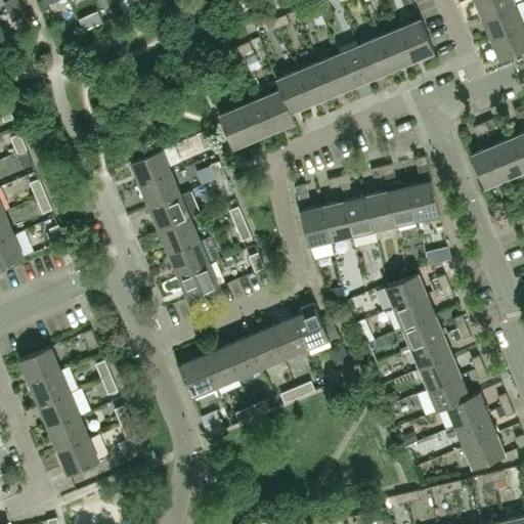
[(20,6),(17,0),(7,0),(3,2),(7,11),(20,6)]
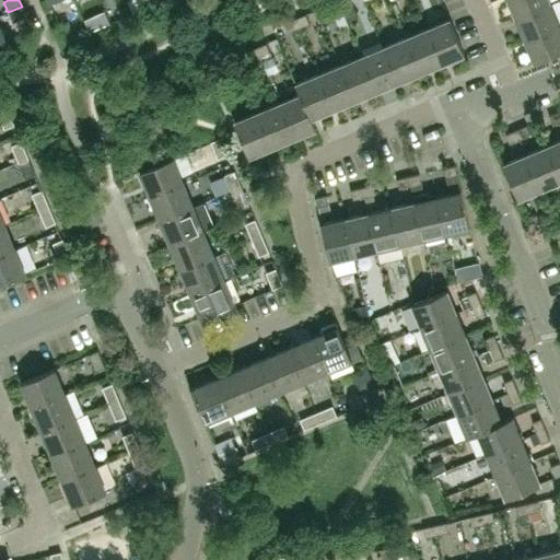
[(142,0),(130,4),(135,18),(153,11),(149,0),(142,0)]
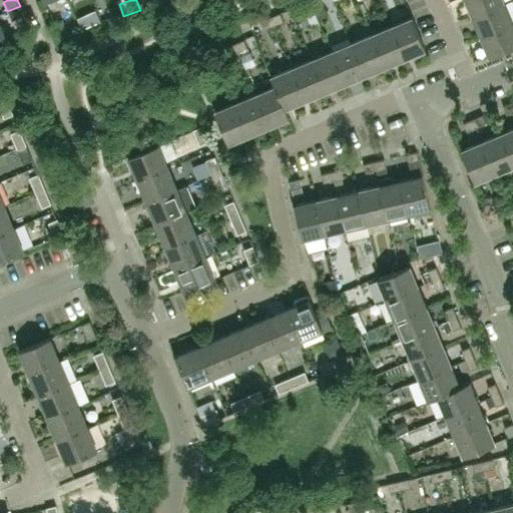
[(323,5),(321,0),(311,0),(310,1),(313,9),(323,5)]
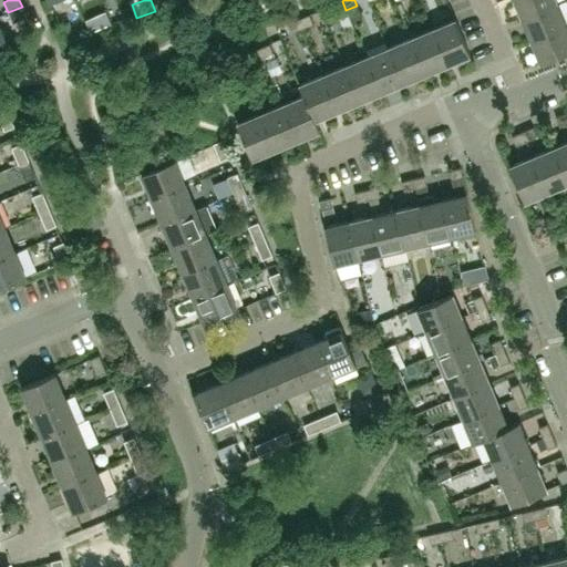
[(557,3),(555,0),(514,0),(522,18),(557,3)]
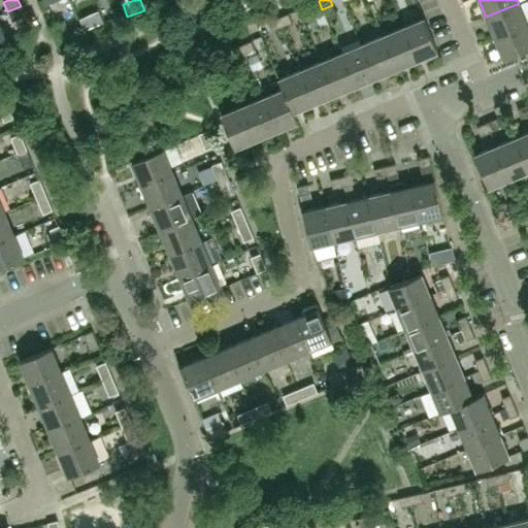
[(322,9),(319,1),(308,5),(312,13),(322,9)]
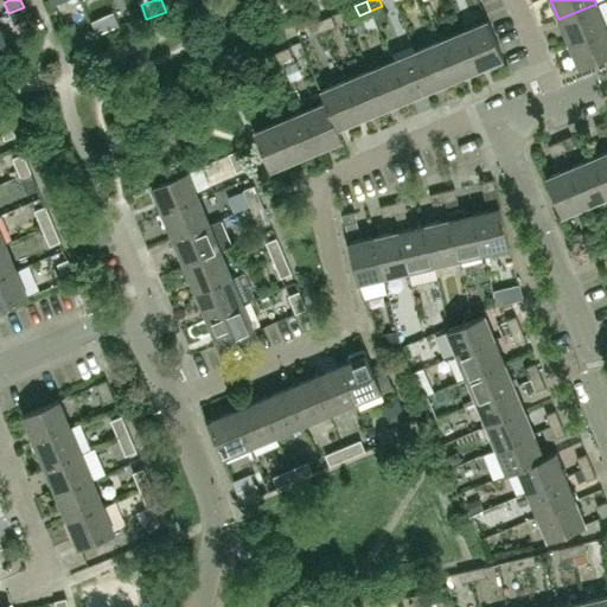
[(606,26),(596,4),(558,19),(568,43),(606,26)]
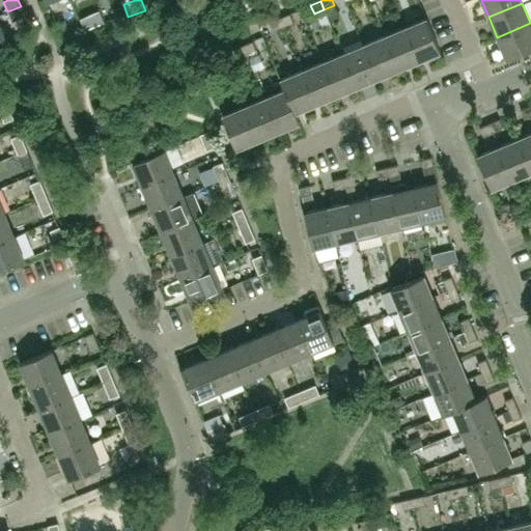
[(25,16),(21,6),(7,11),(11,22),(25,16)]
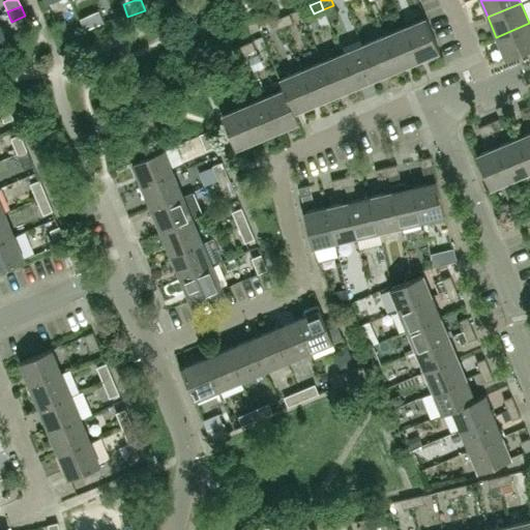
[(293,22),(289,13),(278,18),(283,26),(293,22)]
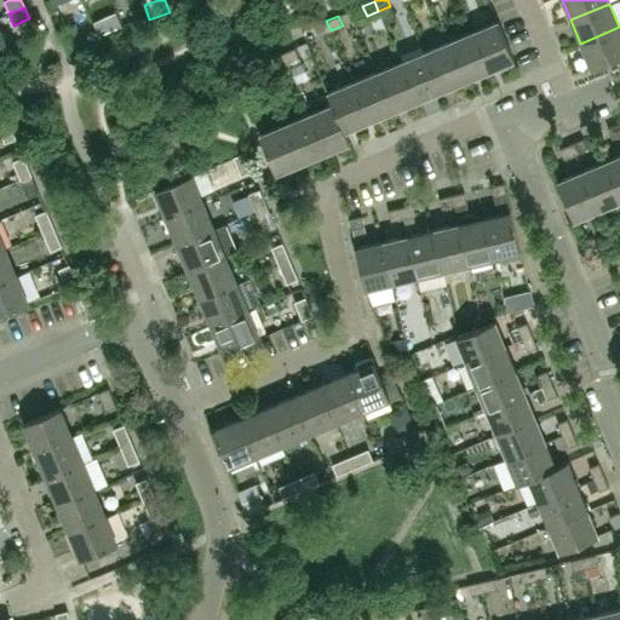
[(331,30),(326,21),(315,26),(319,36),(331,30)]
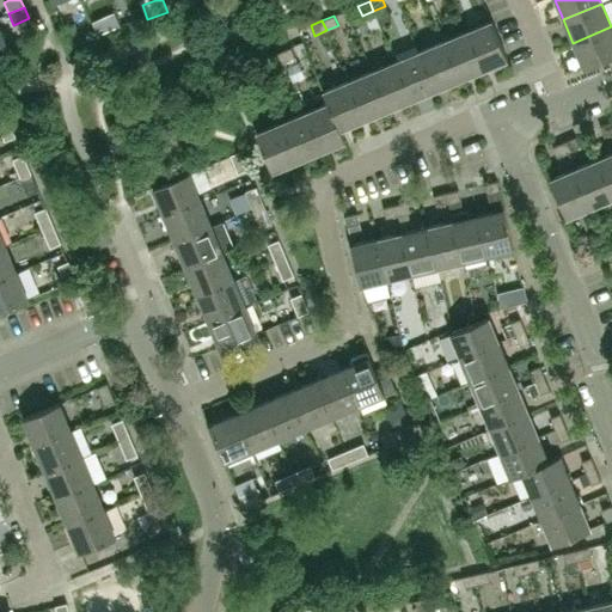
[(507,60),(491,22),(466,31),(482,69),(507,60)]
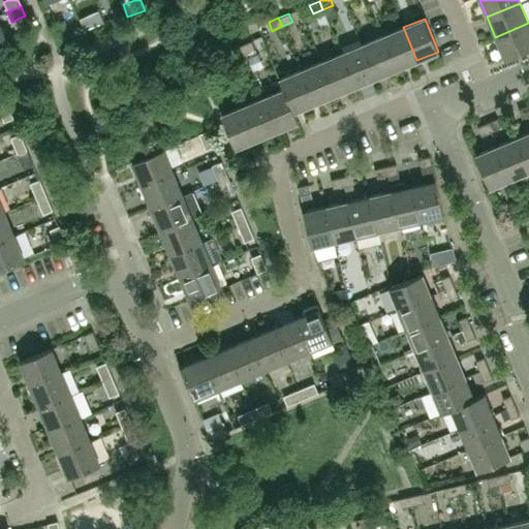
[(528,48),(528,25),(528,23),(495,37),(504,59),(528,48)]
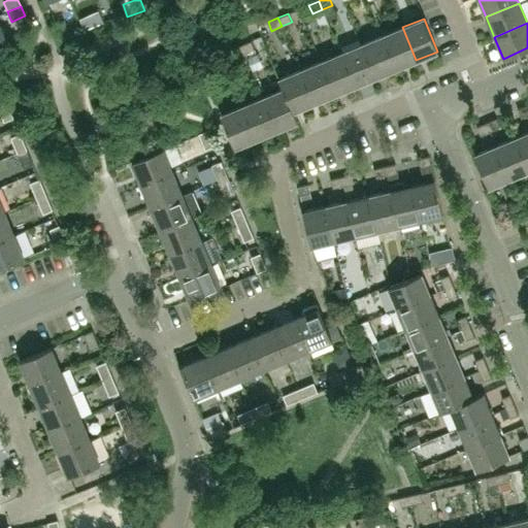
[(416,60),(402,27),(382,36),(395,69),(416,60)]
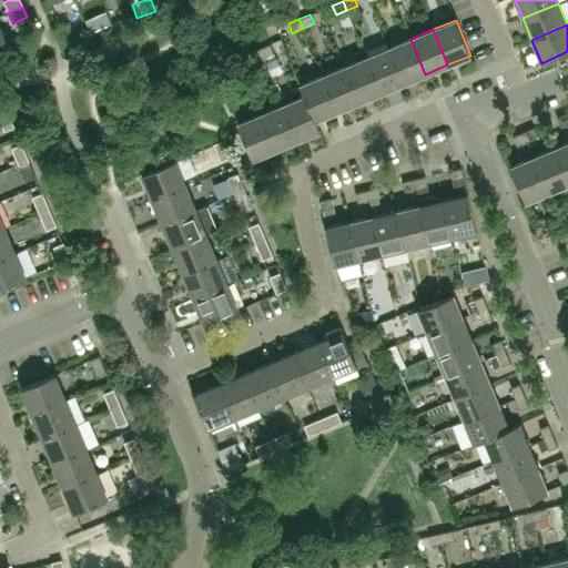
[(425,74),(411,39),(388,48),(404,83),(425,74)]
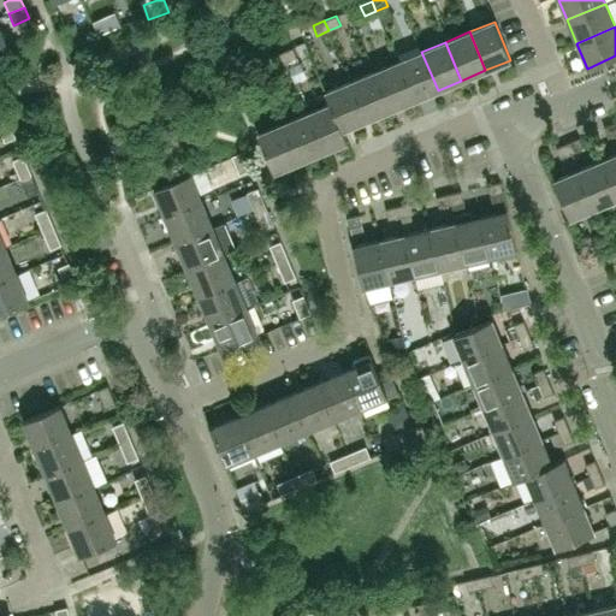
[(296,58),(292,48),(280,53),(285,63),(296,58)]
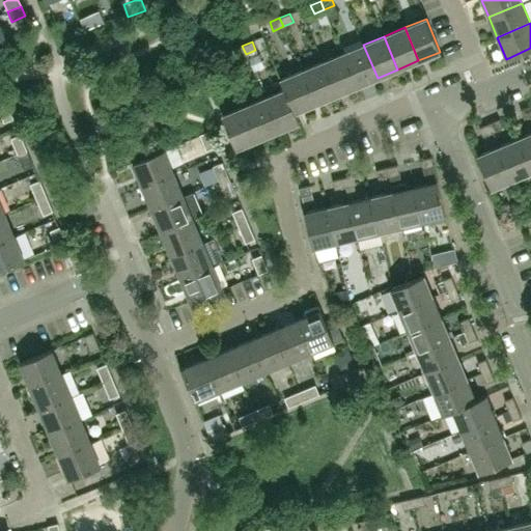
[(378,78),(363,45),(342,53),(356,86),(378,78)]
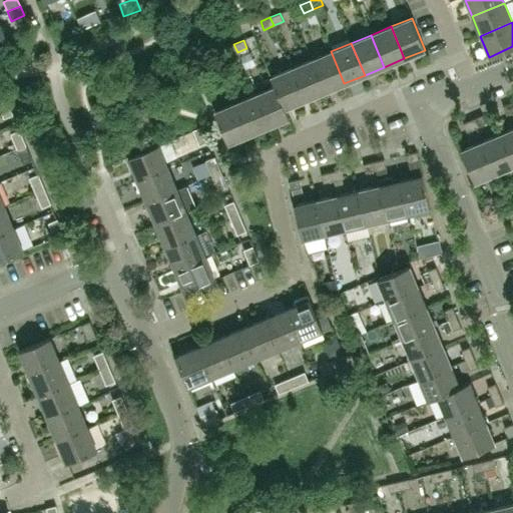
[(237,52),(233,44),(223,48),(227,56),(237,52)]
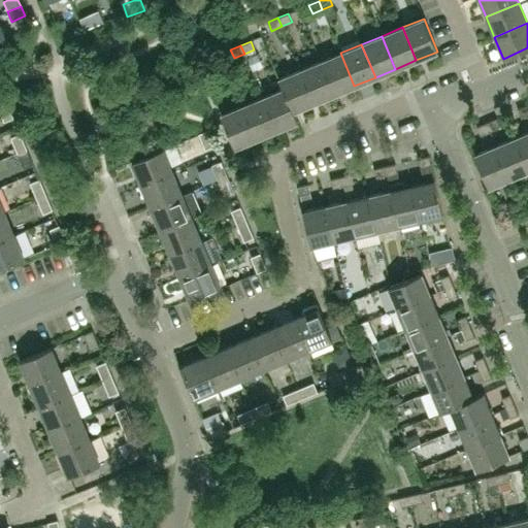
[(354,86),(340,53),(320,61),(334,94),(354,86)]
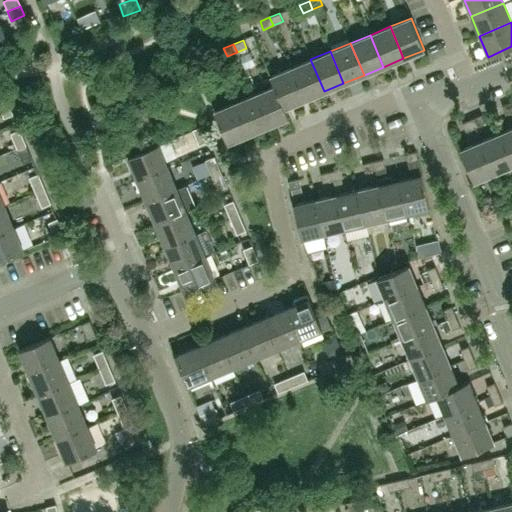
[(253,64),(249,53),(239,57),(244,68),(253,64)]
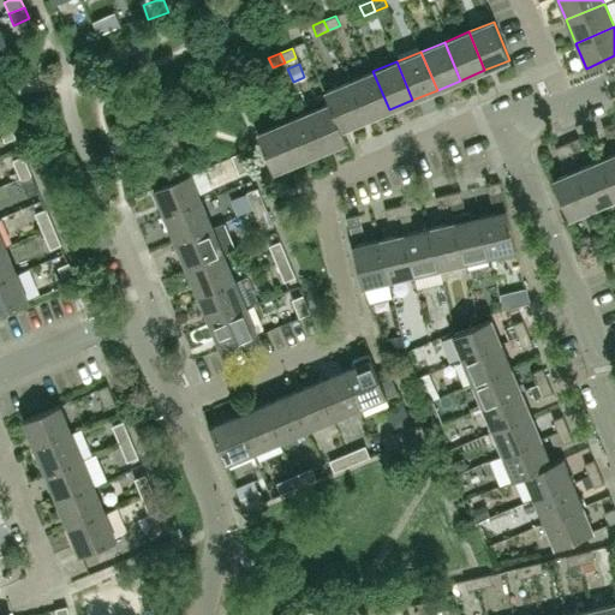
[(248,77),(244,67),(232,73),(236,83),(248,77)]
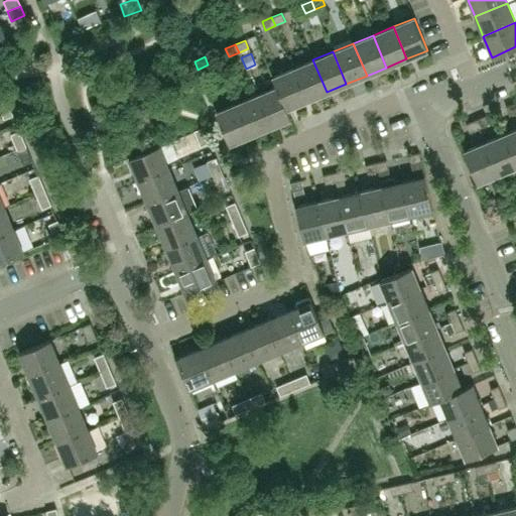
[(327,92),(312,59),(292,69),(305,101),(327,92)]
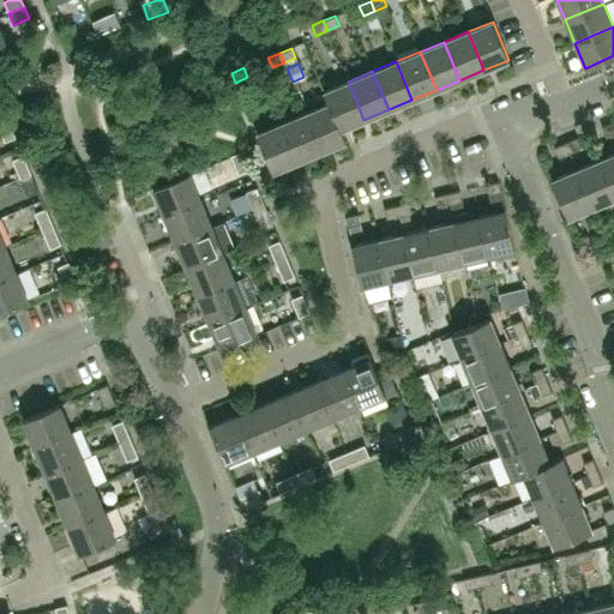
[(250,78),(236,84),(242,98),(256,92),(250,78)]
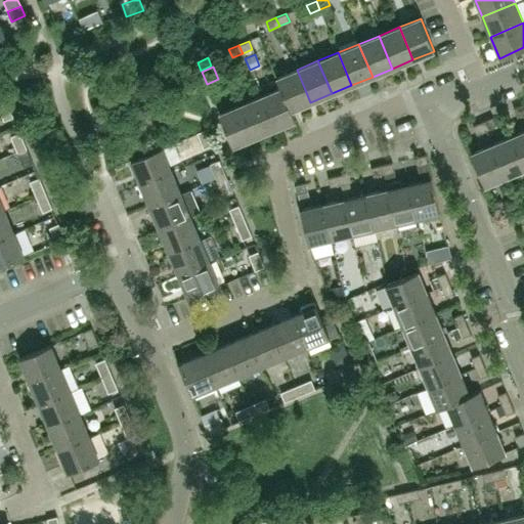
[(310,102),(297,70),(275,78),(279,88),(280,88),(291,111),(310,102)]
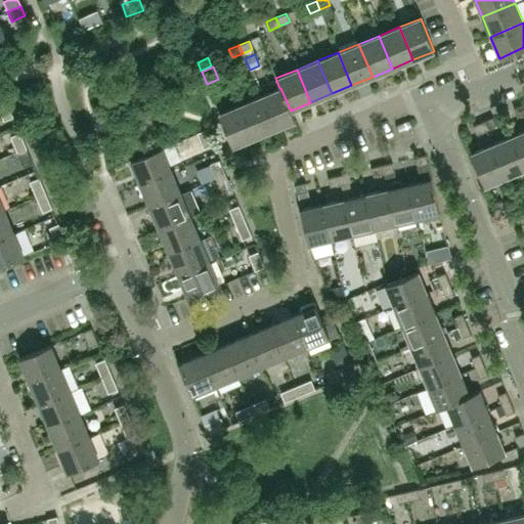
[(291,111),(280,88),(279,88),(261,96),(274,129),(296,120),(291,111)]
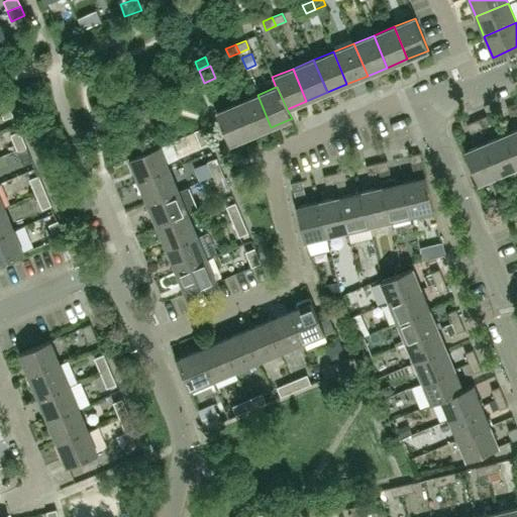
[(271,127),(257,95),(237,103),(250,135),(271,127)]
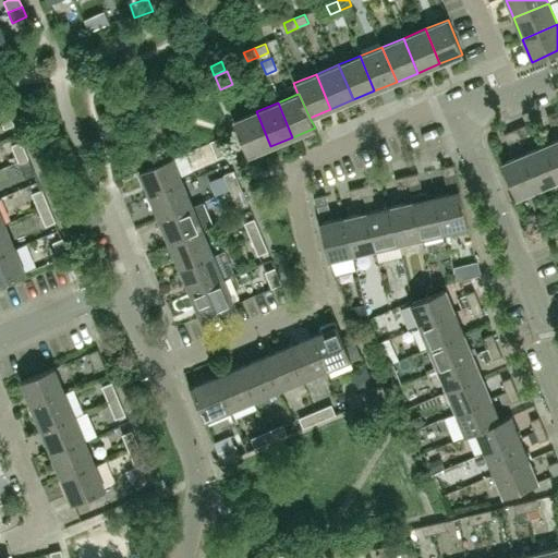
[(14,124),(7,108),(0,110),(0,120),(3,129),(14,124)]
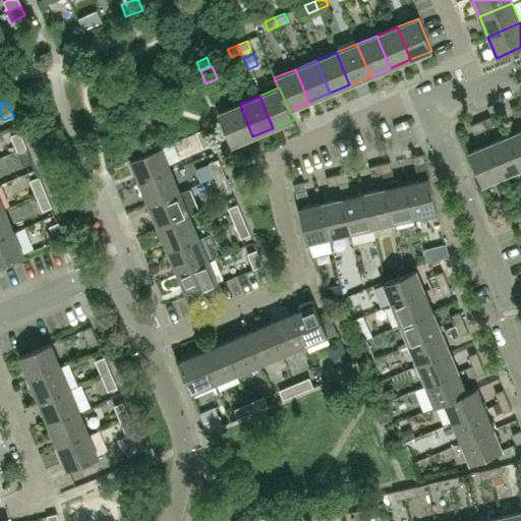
[(252,136),(239,104),(218,113),(231,146),(252,136)]
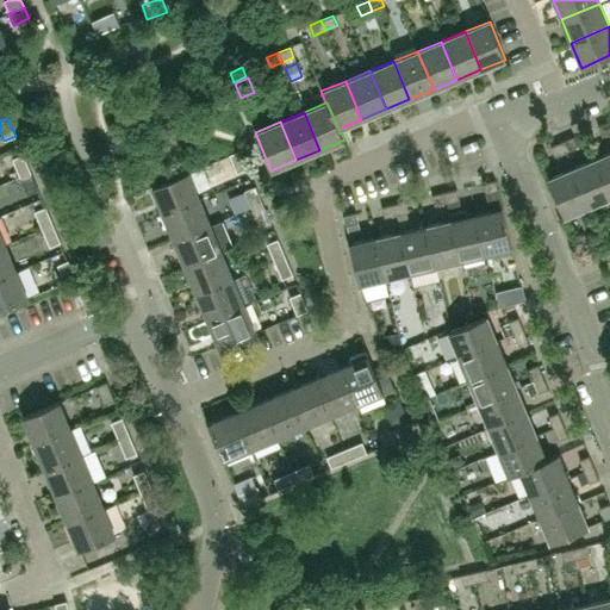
[(609,132),(609,125),(609,122),(597,126),(601,137),(609,132)]
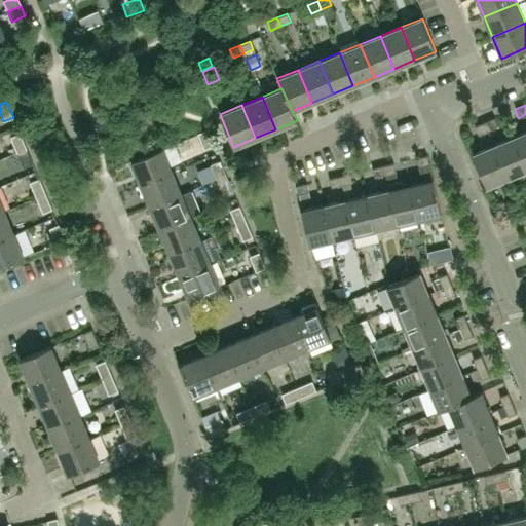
[(497,126),(494,118),(484,122),(487,130),(497,126)]
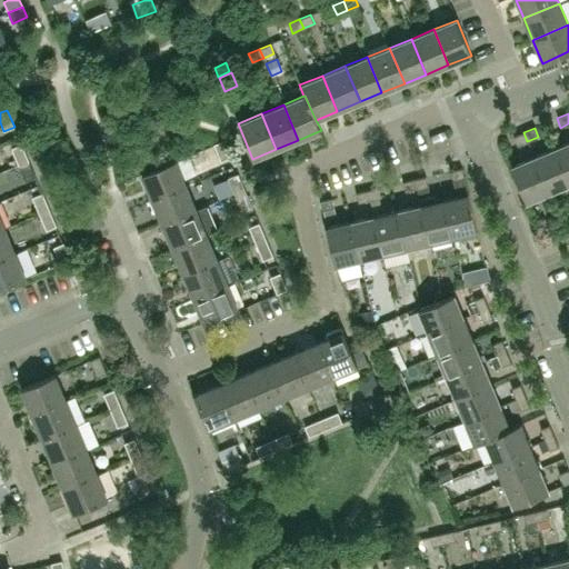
[(527,141),(523,132),(512,137),(516,146),(527,141)]
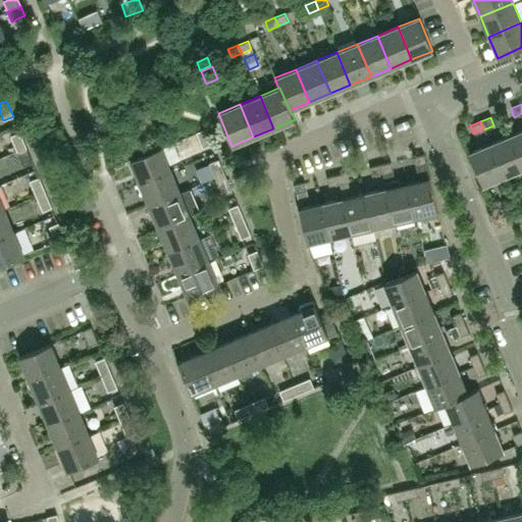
[(212,144),(206,128),(196,133),(202,148),(212,144)]
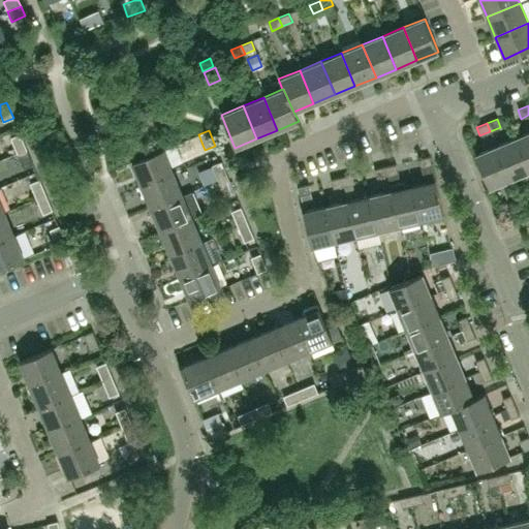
[(528,132),(517,137),(528,167),(528,132)]
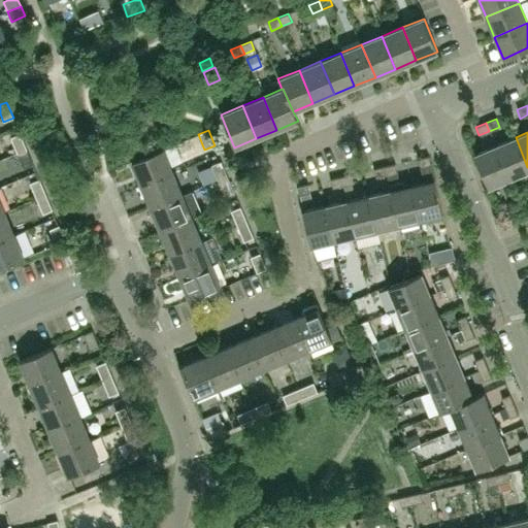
[(27,149),(20,133),(10,137),(17,153),(27,149)]
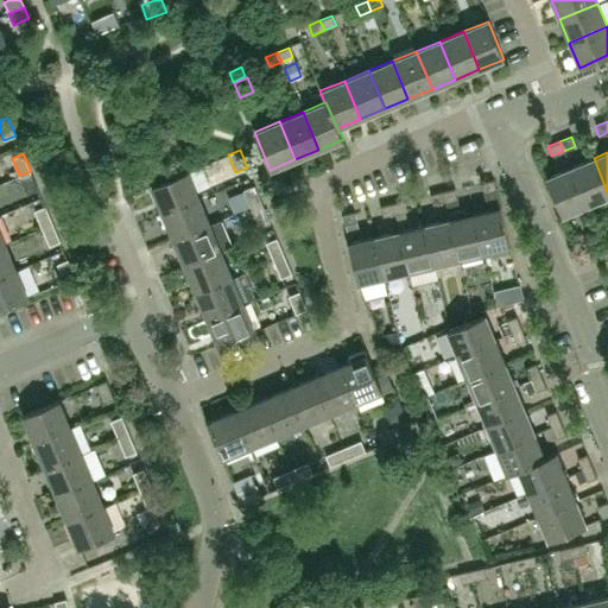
[(607,196),(607,192),(594,158),(570,169),(586,206),(607,196)]
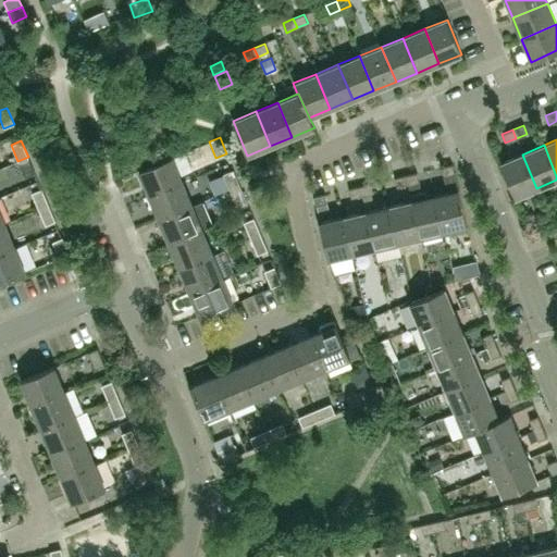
[(536,188),(522,155),(500,163),(515,198),(536,188)]
